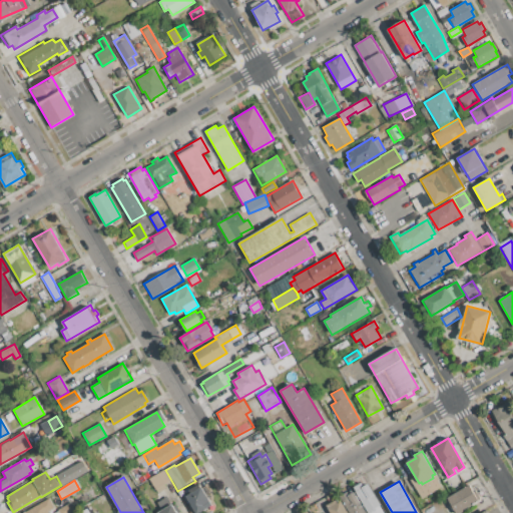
[(368,512),(354,487),(359,484),(362,488),(368,484),(384,512),(368,512)]
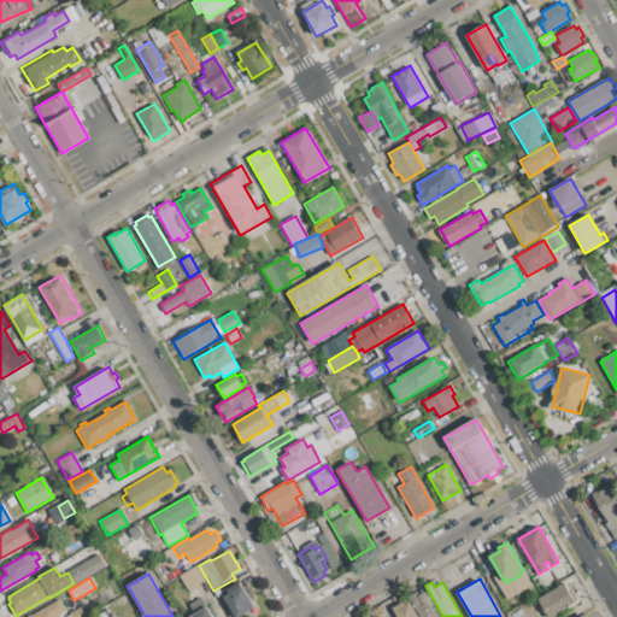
[(235,616),(223,597),(230,593),(228,589),(240,583),(254,609),(238,616),(235,616)]
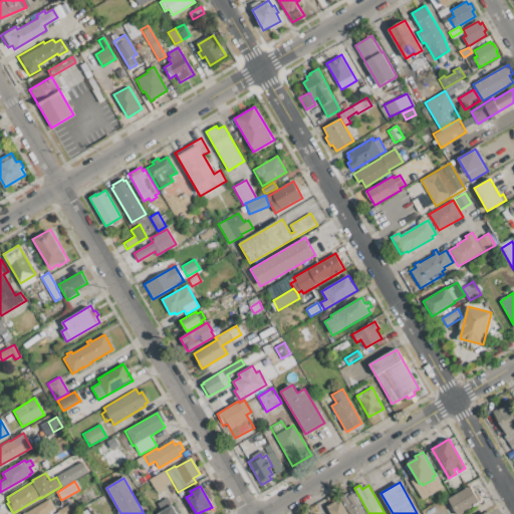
[(455,513),(447,500),(471,486),(475,493),(477,491),(482,500),(464,511),(466,513),(455,513)]
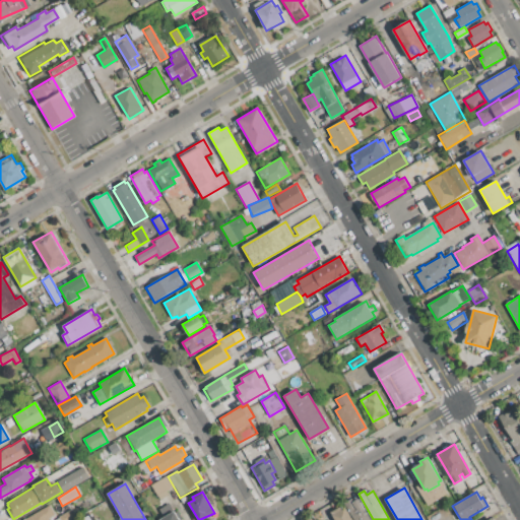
[(352,519),(345,508),(343,504),(350,500),(351,503),(359,499),(371,519),(352,519)]
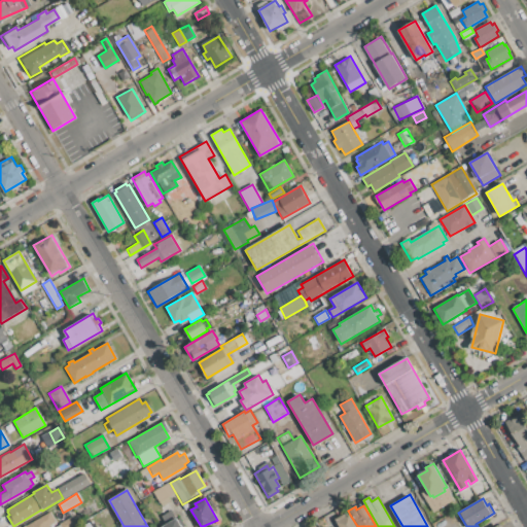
[(23,526),(50,512),(56,522),(48,526),(23,526)]
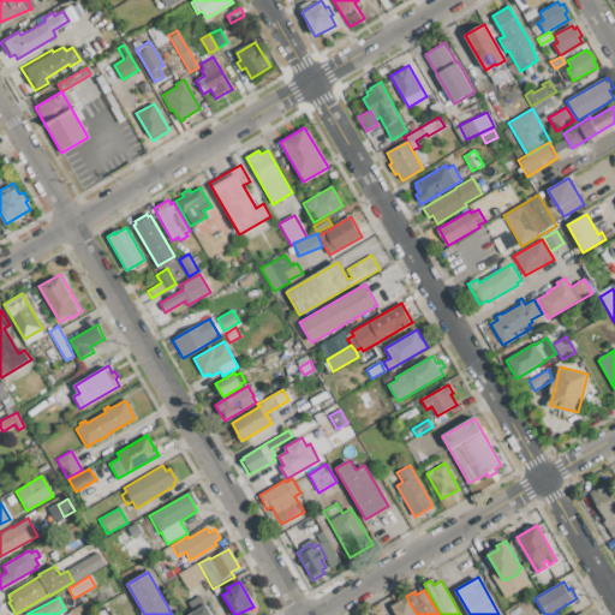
[(395,614),(390,605),(402,599),(405,603),(408,601),(417,614),(395,614)]
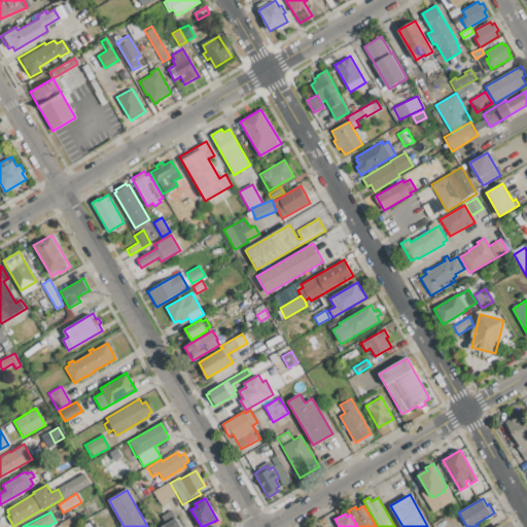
[(78,526),(73,516),(59,523),(61,526),(78,526)]
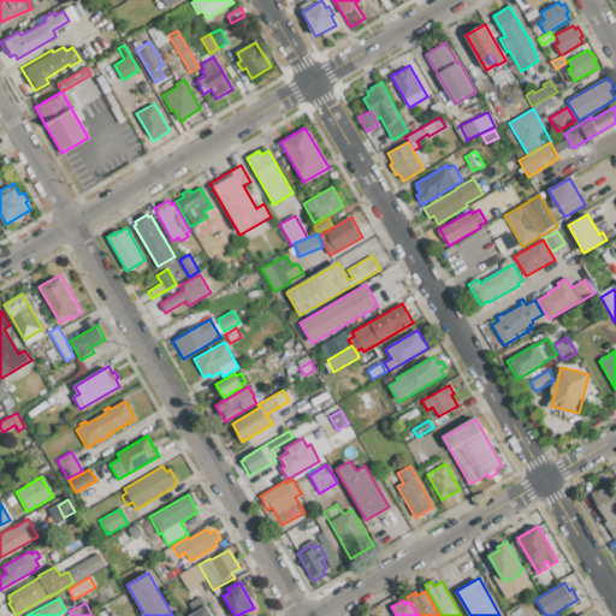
[(211,615),(206,605),(188,615),(211,615)]
